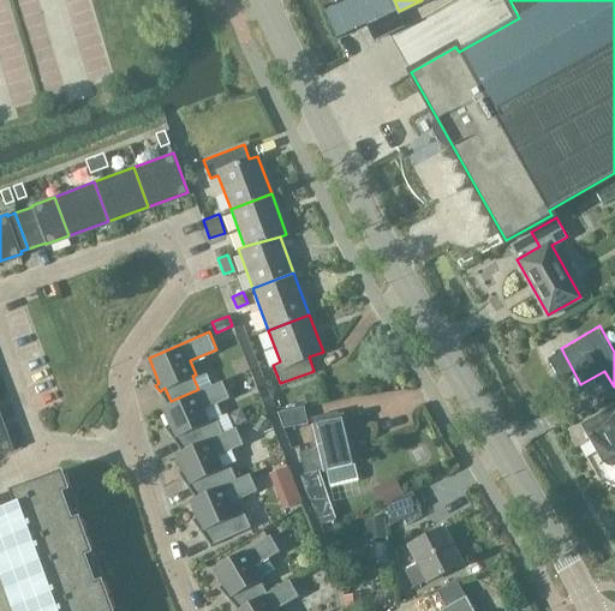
[(222,378),(198,389),(171,401),(162,405),(173,429),(169,431),(174,438),(175,437),(174,436),(178,435),(184,448),(222,431),(216,415),(209,419),(203,407),(230,395),(222,378)]
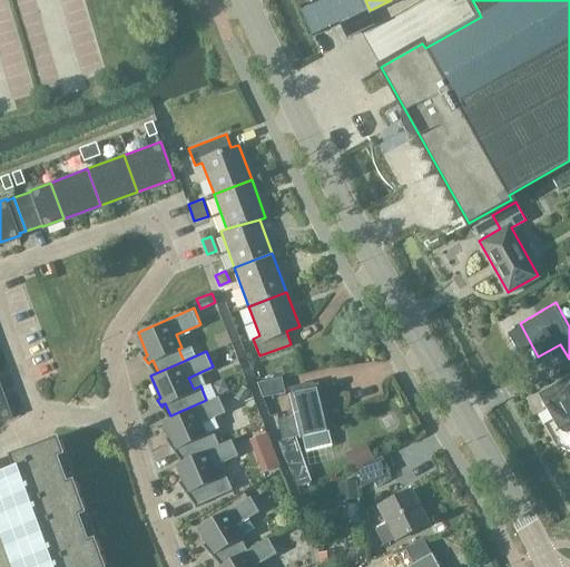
[(569,375),(538,394),(558,428),(559,427),(562,430),(567,431),(569,430),(569,375)]
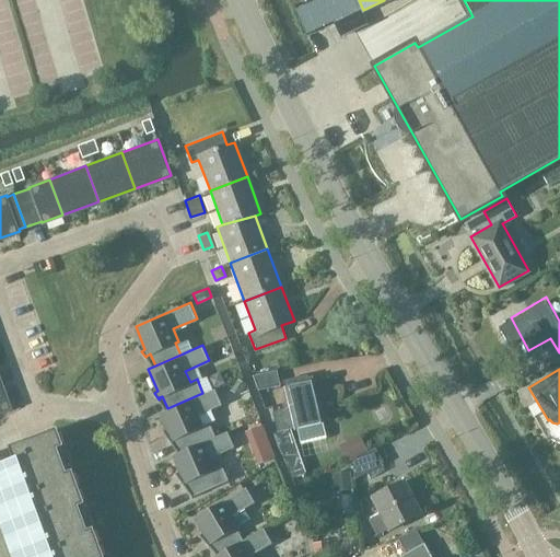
[(276,370),(253,374),(258,389),(280,384),(276,370)]
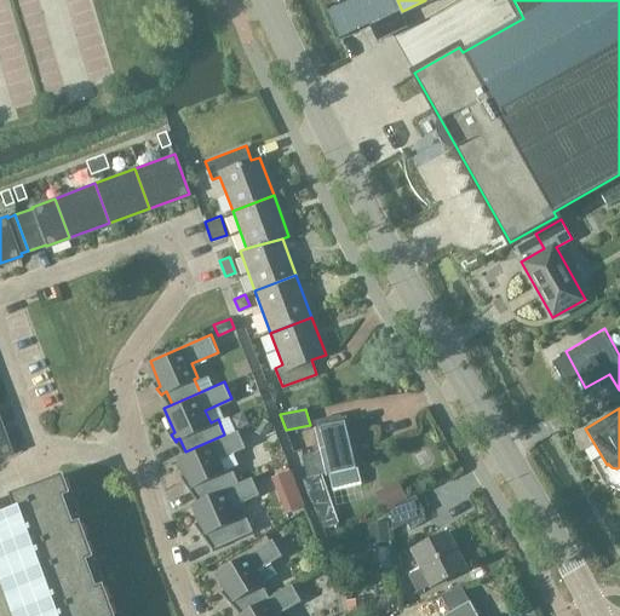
[(339,414),(314,420),(316,427),(315,427),(319,444),(311,445),(313,452),(302,454),(306,476),(326,472),(325,472),(359,465),(348,420),(346,421),(345,416),(340,416),(339,414)]
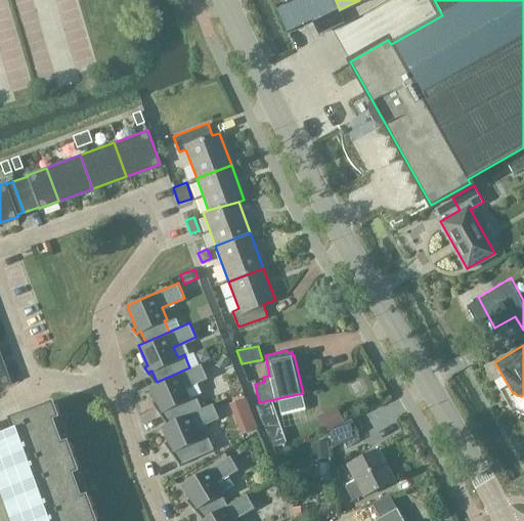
[(230,358),(222,352),(215,363),(223,368),(230,358)]
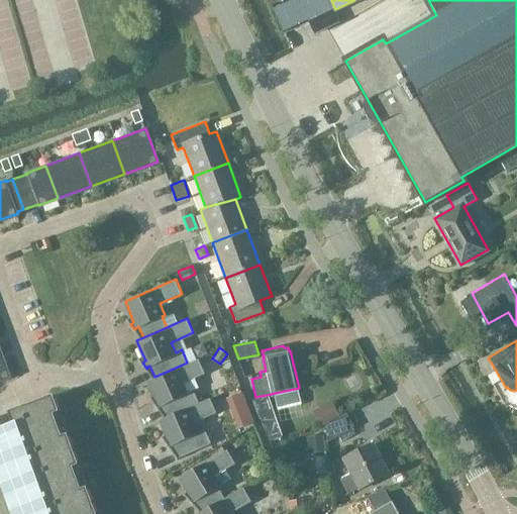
[(0,380),(10,377),(0,348),(0,380)]
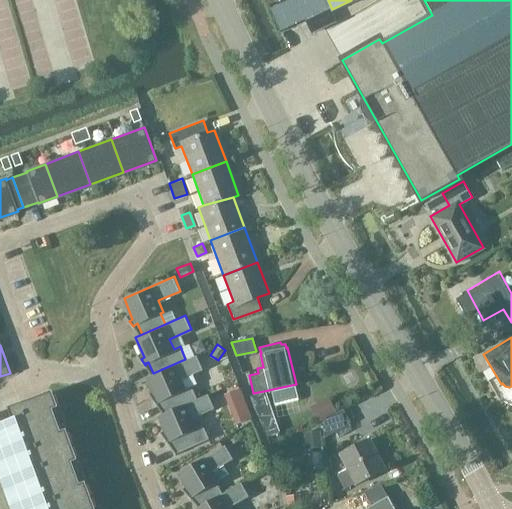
[(196,354),(185,359),(153,373),(146,376),(155,396),(152,398),(156,403),(157,403),(156,402),(160,401),(164,412),(197,397),(191,385),(185,388),(181,378),(203,368),(196,354)]
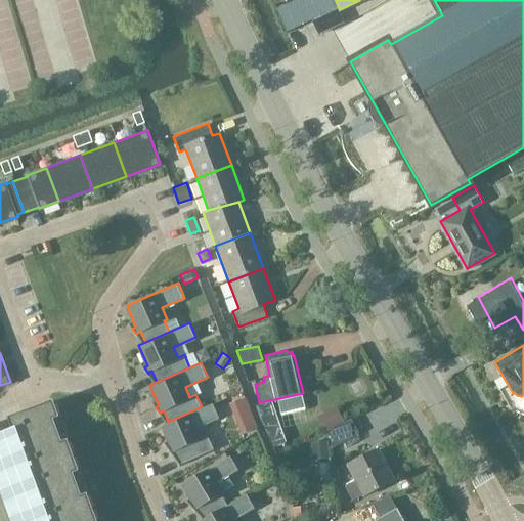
[(246,400),(242,390),(231,394),(233,401),(241,403),(246,400)]
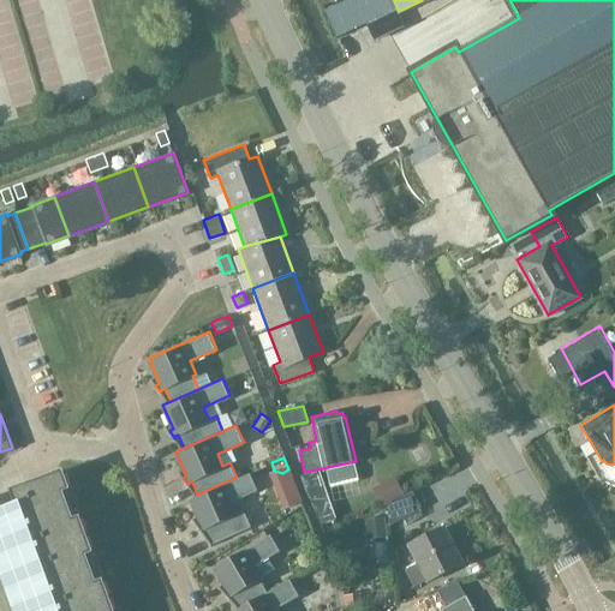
[(90,550),(85,533),(78,516),(83,515),(71,484),(67,486),(61,468),(9,487),(11,496),(0,499),(0,610),(113,610),(108,597),(102,580),(106,579),(95,547),(90,550)]
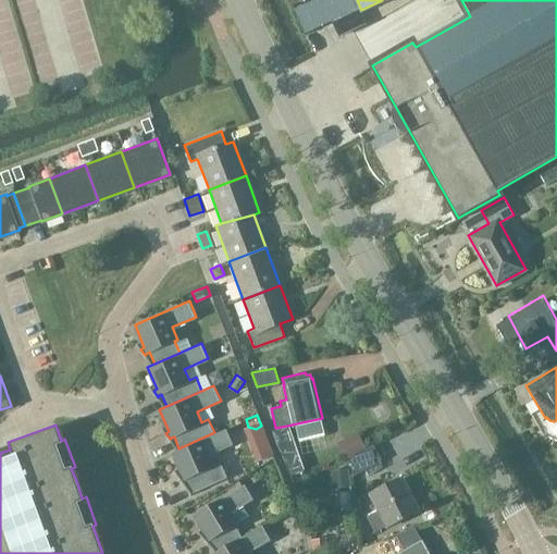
[(214,432),(178,448),(172,451),(182,474),(178,476),(182,481),(183,480),(186,478),(192,490),(190,490),(189,490),(188,491),(190,493),(192,492),(227,476),(221,462),(213,465),(209,454),(233,443),(226,427),(214,432)]
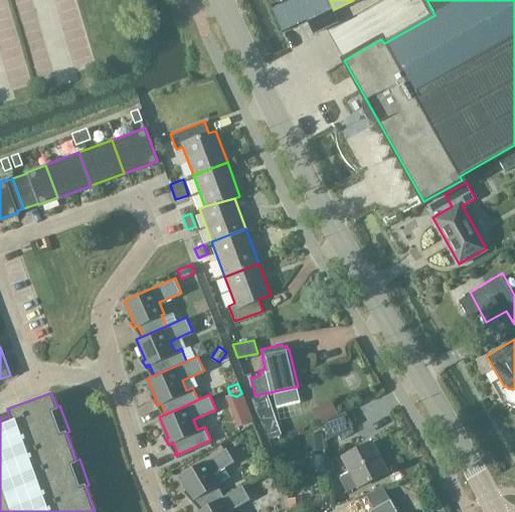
[(321,423),(340,412),(331,397),(312,408),(321,423)]
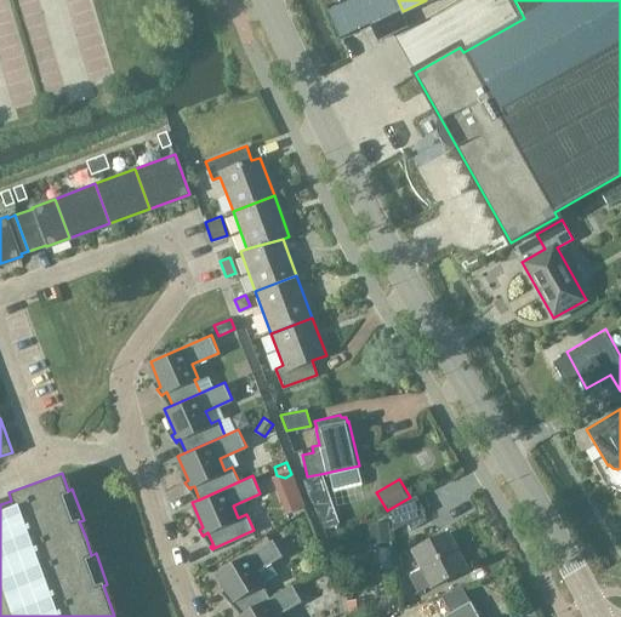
[(393,530),(405,521),(420,513),(425,510),(415,495),(391,510),(393,530)]
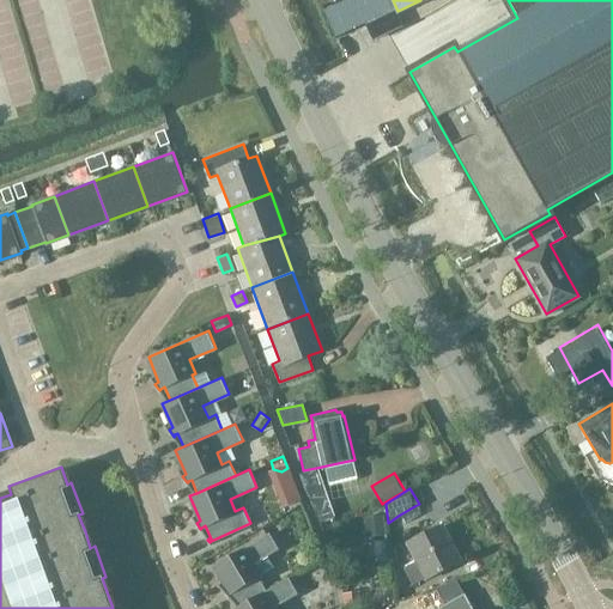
[(384,534),(383,513),(363,516),(364,536),(384,534)]
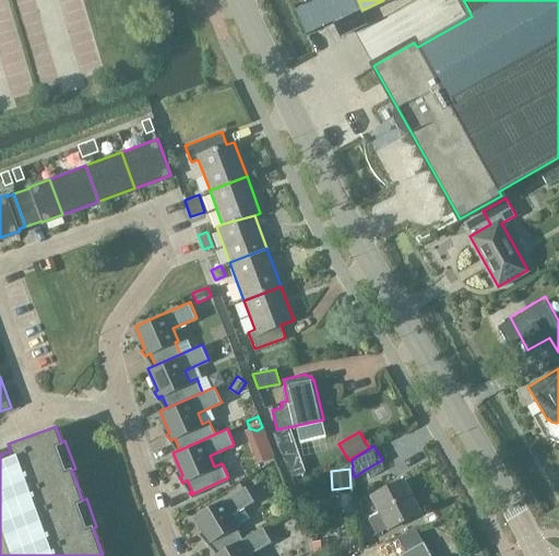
[(378,533),(420,509),(412,493),(406,495),(397,480),(371,495),(380,510),(369,517),(378,533)]
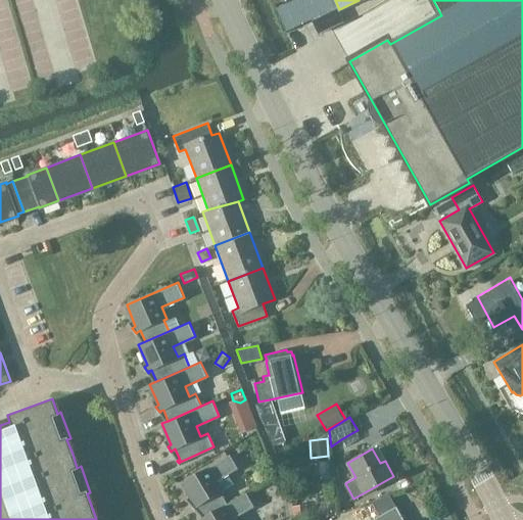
[(198,506),(204,516),(227,503),(221,492),(223,490),(217,480),(237,468),(230,454),(182,481),(193,501),(190,504),(194,509),(195,508),(195,507),(198,506)]
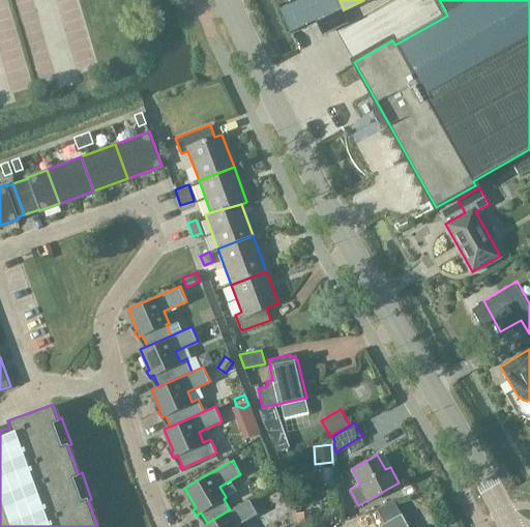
[(248,498),(230,509),(207,523),(200,526),(236,526),(235,525),(257,513),(248,498)]
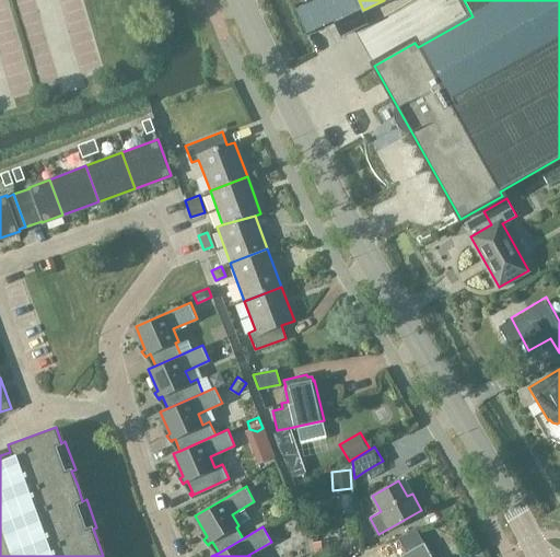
[(387,541),(397,556),(432,556),(423,542),(422,542),(416,530),(387,540),(387,541)]
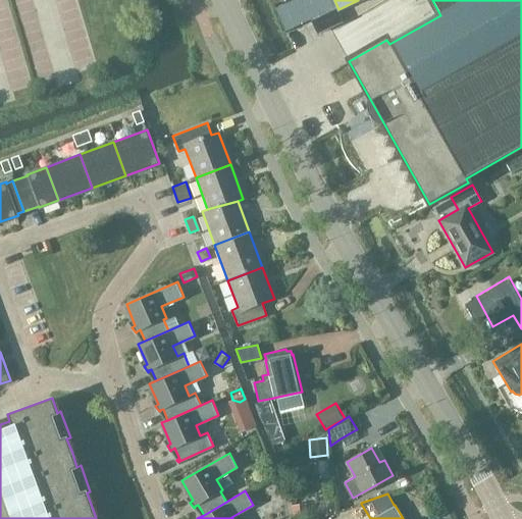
[(370,518),(361,504),(349,511),(353,518),(370,518)]
